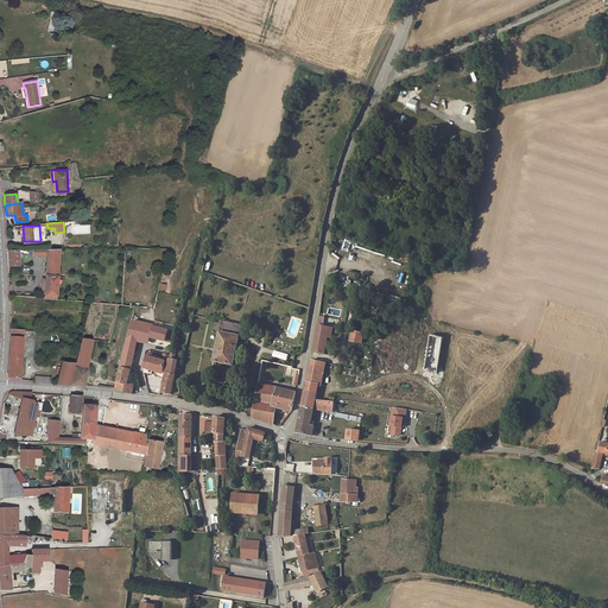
[(56,299),(61,248),(49,248),(31,248),(32,253),(31,255),(48,255),(44,298),(56,299)]
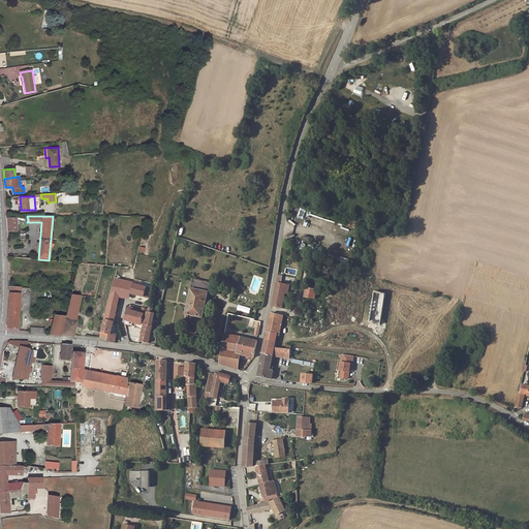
[(7,230),(17,229),(16,218),(7,218),(7,230)]
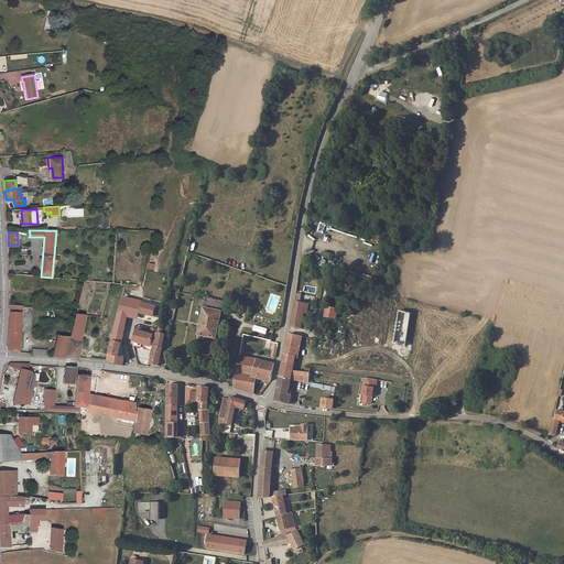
[(140,313),(142,303),(142,302),(123,296),(119,314),(128,316),(138,318),(140,313)]
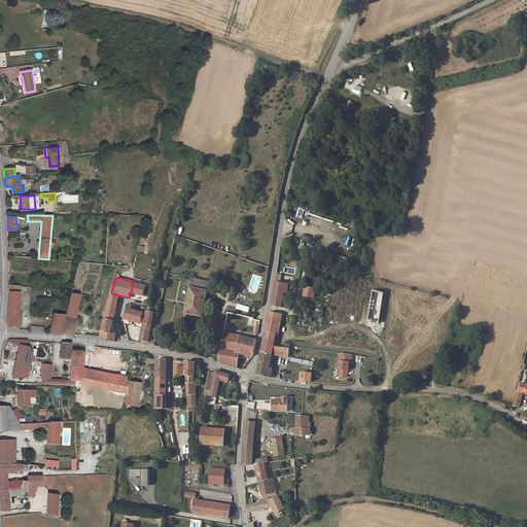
[(202,317),(210,282),(202,280),(194,278),(185,316),(188,317),(188,314),(202,317)]
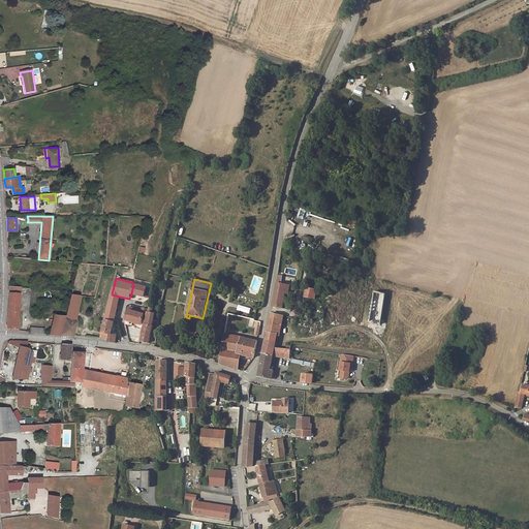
[(282,283),(277,283),(275,296),(273,306),(283,308),(286,293),(287,293),(288,288),(298,289),(299,286),(282,283)]
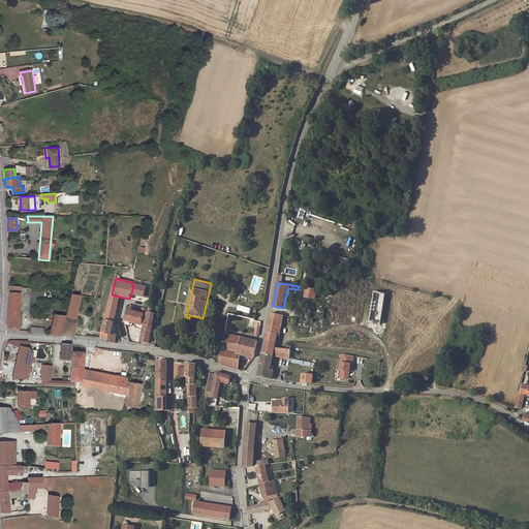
[(148,298),(150,288),(133,284),(131,293),(148,298)]
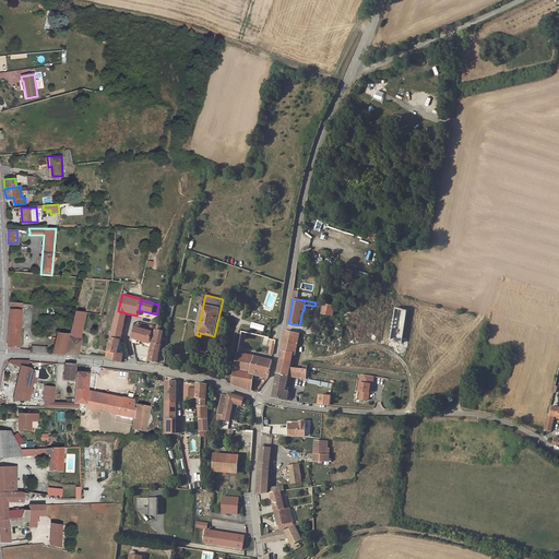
[(22,304),(10,302),(9,312),(7,346),(18,346),(22,304)]
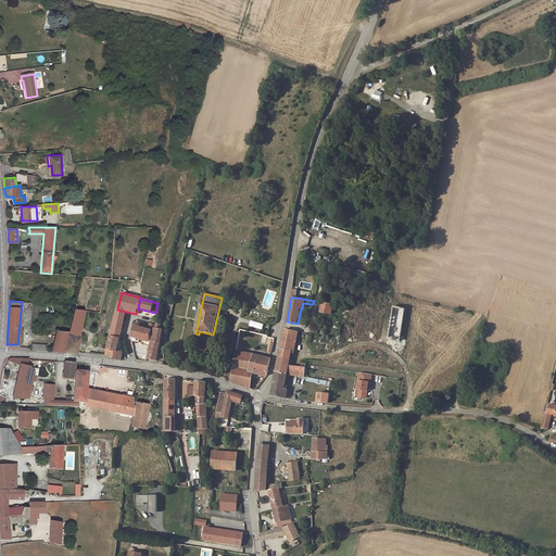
[(333,305),(324,303),(321,313),(332,314),(333,305)]
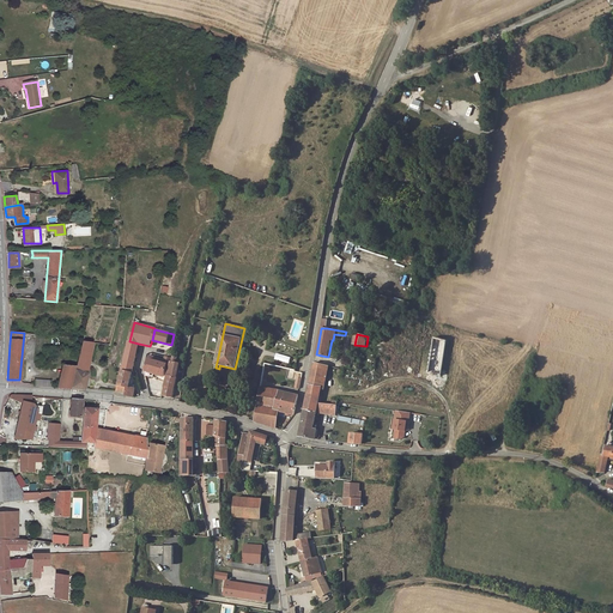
[(95,341),(83,340),(80,349),(92,351),(95,341)]
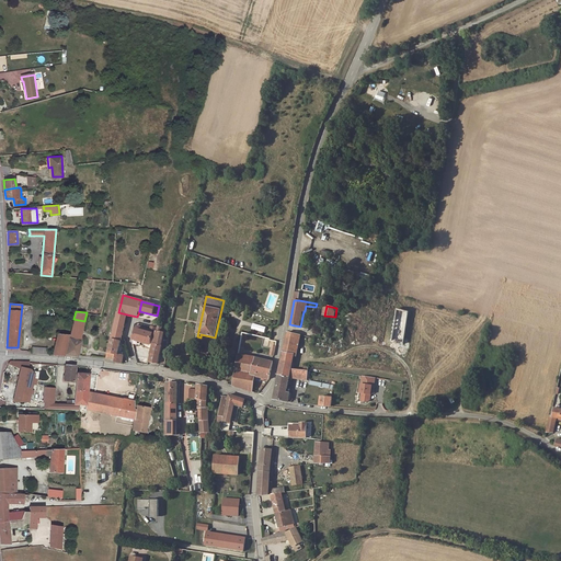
[(118,312),(112,340),(121,342),(122,338),(125,339),(126,333),(123,332),(127,315),(118,312)]
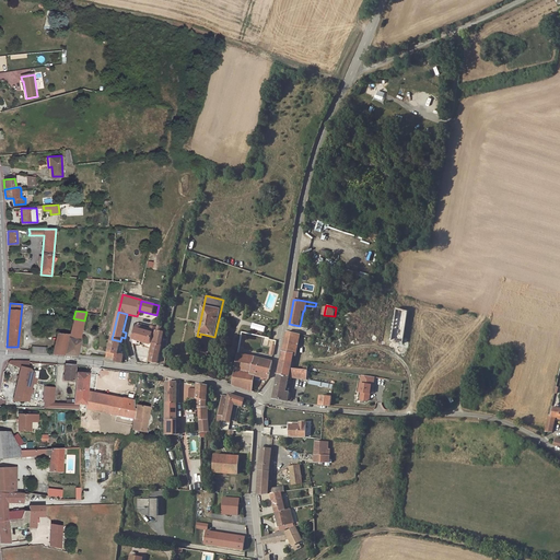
[(153,343),(162,345),(162,341),(163,338),(161,338),(163,331),(162,331),(163,325),(160,325),(161,324),(159,324),(153,343)]
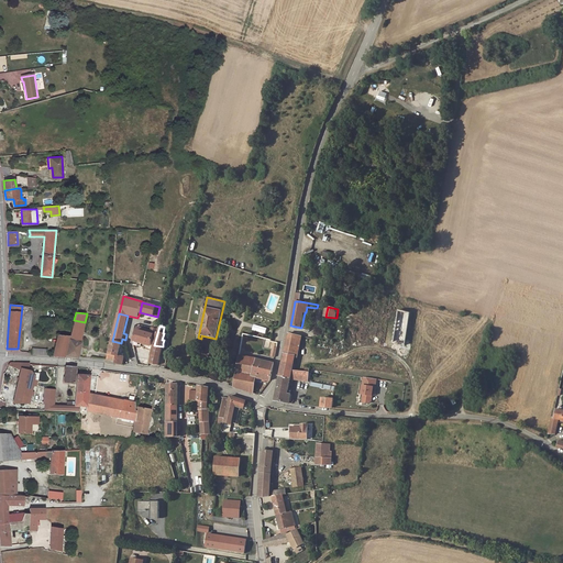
[(73,327),(69,339),(80,342),(84,329),(73,327)]
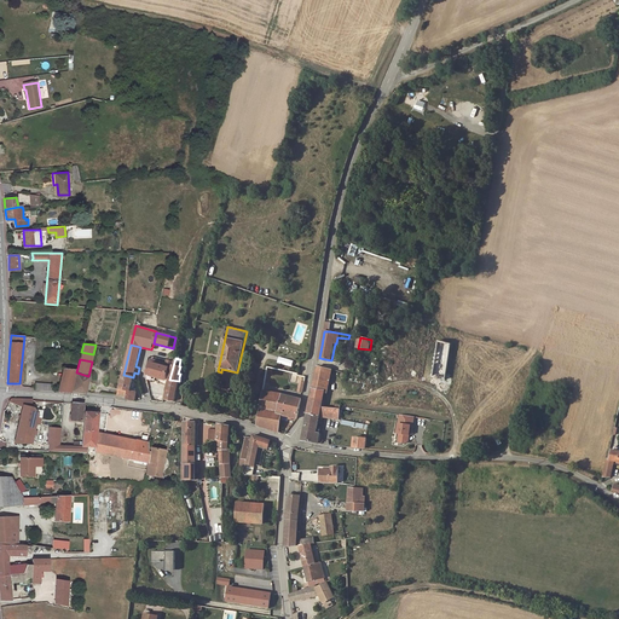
[(165,366),(150,363),(146,374),(166,379),(171,360),(167,360),(165,366)]
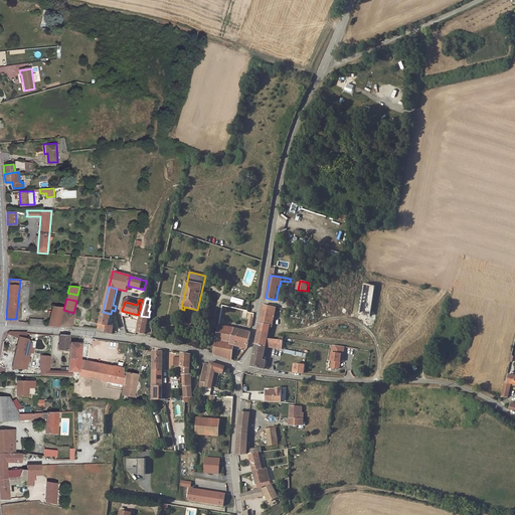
[(277,308),(265,305),(262,318),(256,344),(267,346),(282,349),(284,338),(284,336),(281,336),(280,340),(268,339),(271,326),(273,326),(277,308)]
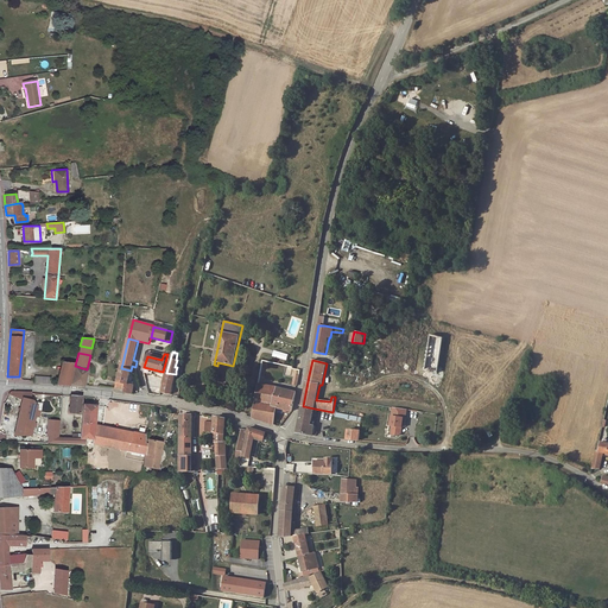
[(44,379),(43,384),(59,385),(69,386),(74,363),(62,361),(58,380),(44,379)]
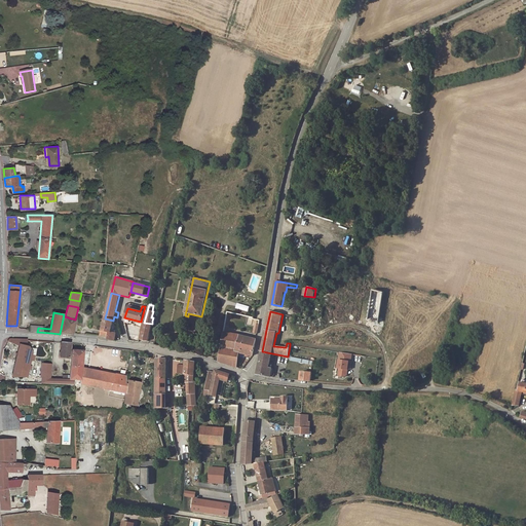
[(65,316),(62,332),(72,334),(76,320),(75,320),(65,316)]
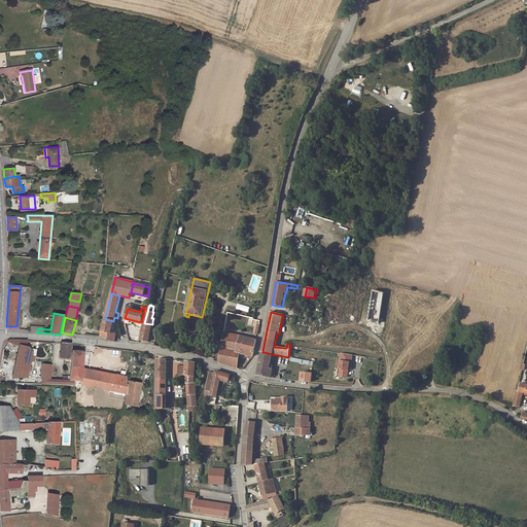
[(107,339),(107,340),(114,342),(116,336),(110,334),(110,332),(113,321),(105,319),(102,330),(109,332),(107,339)]
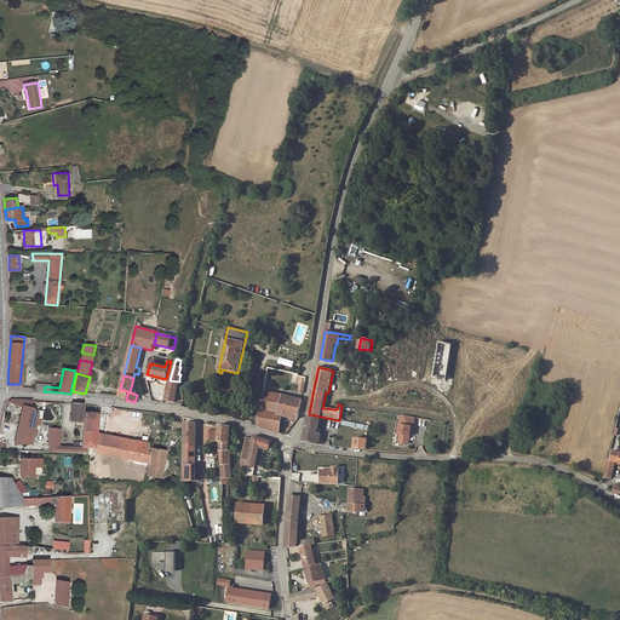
[(179,382),(170,380),(167,392),(168,392),(177,394),(181,382),(179,382)]
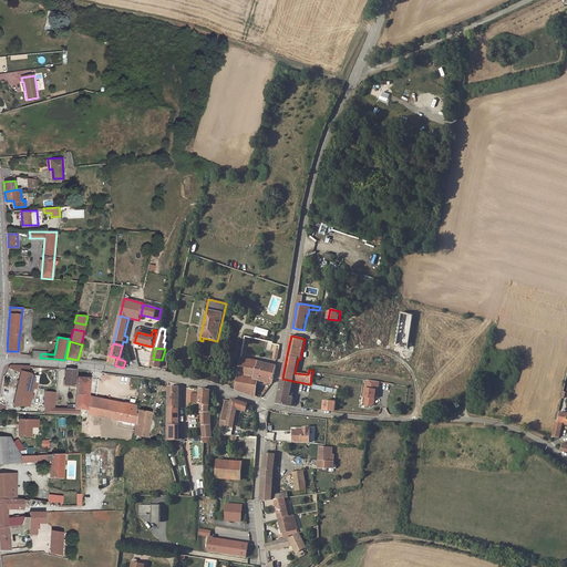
[(160,368),(162,360),(154,359),(152,367),(160,368)]
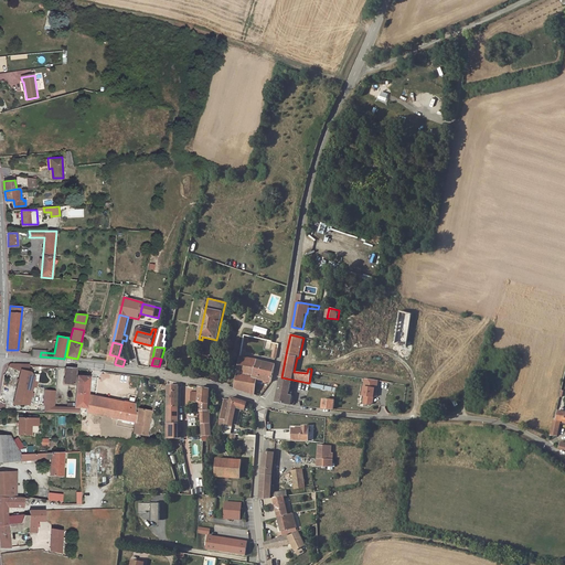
[(276,364),(241,358),(235,388),(260,396),(262,392),(256,391),(257,380),(272,382),(275,369),(276,364)]
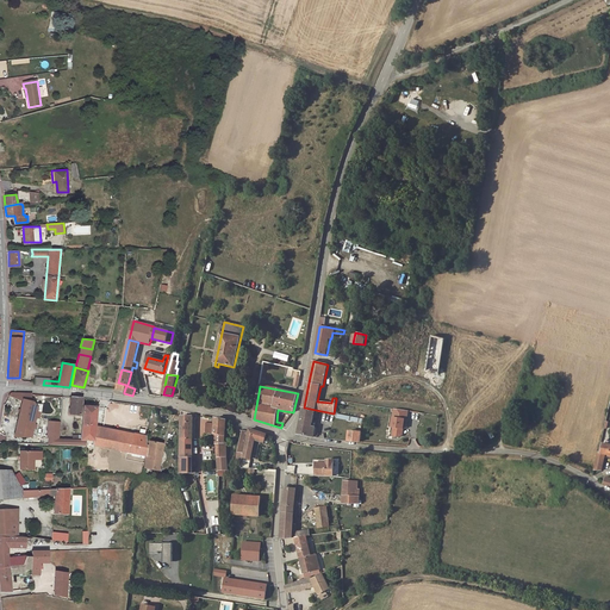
[(12,393),(10,397),(23,402),(14,436),(31,437),(37,408),(32,406),(33,402),(30,402),(32,393),(12,393)]
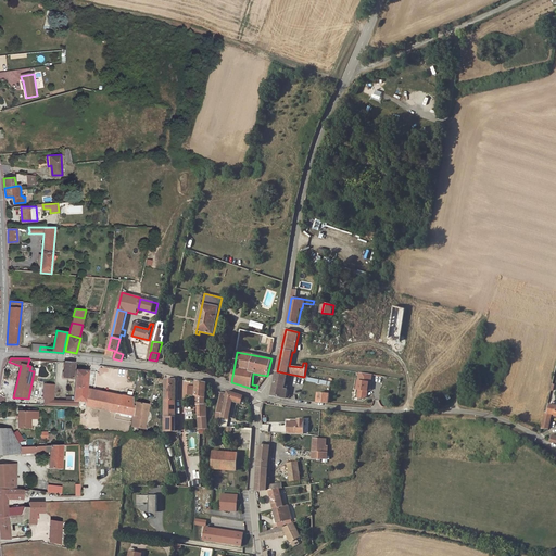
[(75,363),(65,362),(64,377),(73,378),(75,363)]
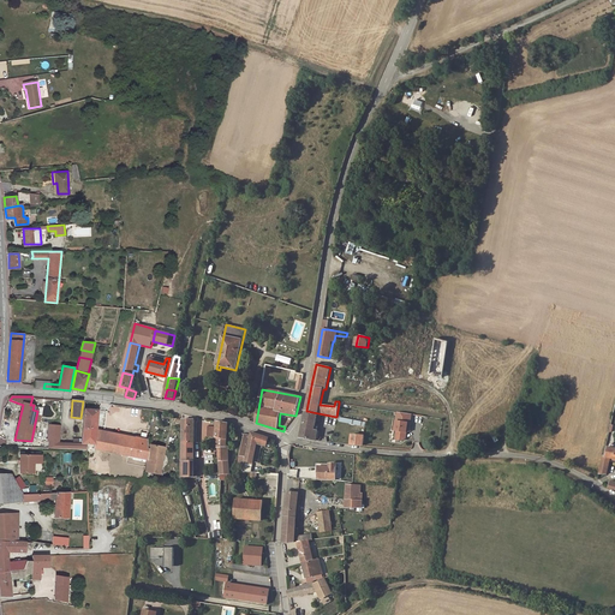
[(84,408),(82,443),(88,445),(88,451),(88,453),(95,454),(96,452),(99,452),(99,449),(94,448),(96,429),(97,411),(84,408)]
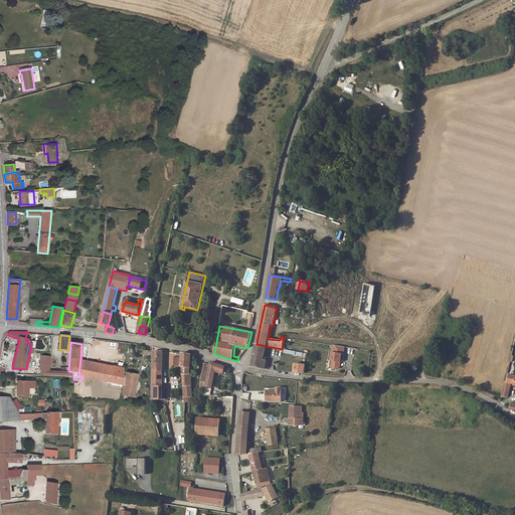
[(264,360),(267,346),(256,344),(254,356),(252,366),(265,369),(267,360),(264,360)]
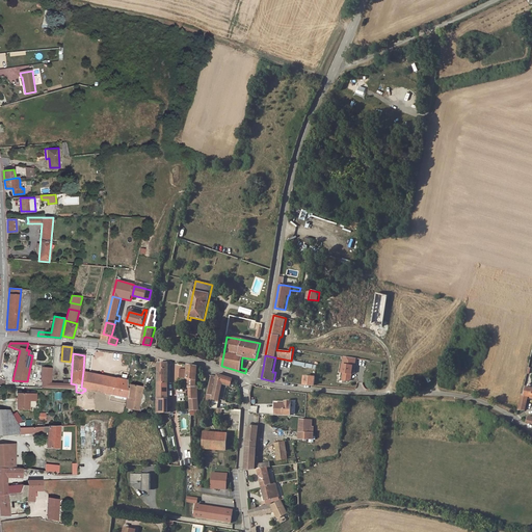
[(355,358),(344,356),(343,365),(342,365),(341,373),(343,373),(342,380),(348,381),(351,379),(351,373),(352,366),(354,366),(355,358)]
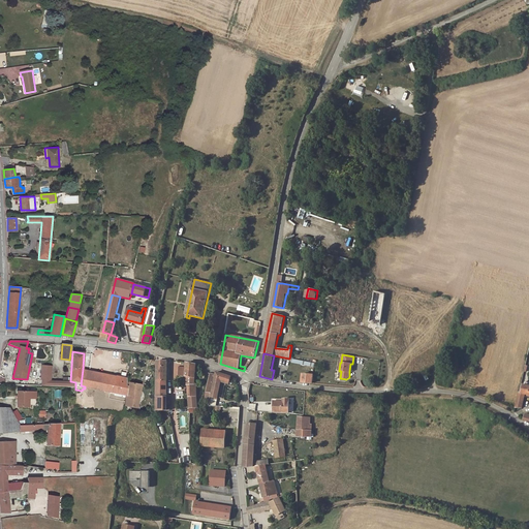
[(157,362),(157,410),(167,410),(167,362),(157,362)]
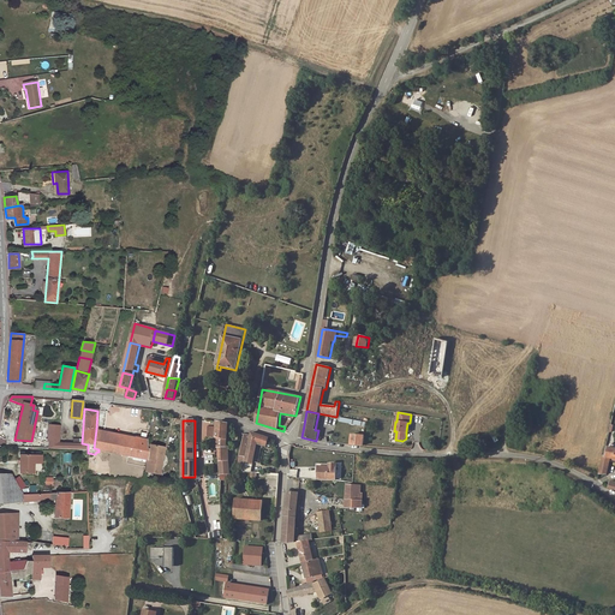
[(220,448),(221,481),(227,481),(227,475),(231,473),(230,447),(227,447),(227,442),(228,424),(218,422),(216,439),(218,439),(219,448),(220,448)]
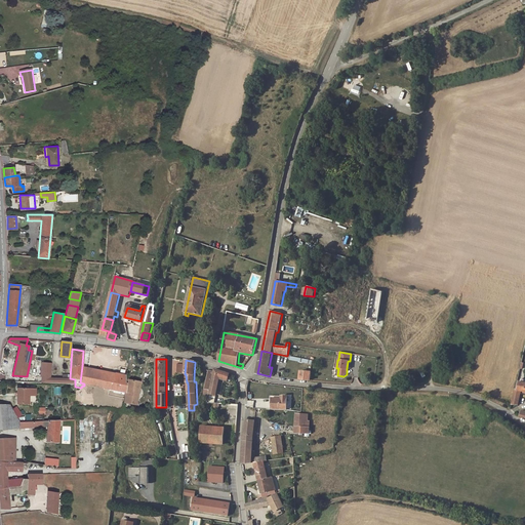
[(114,381),(115,373),(97,369),(82,366),(80,382),(84,384),(106,389),(108,380),(114,381)]
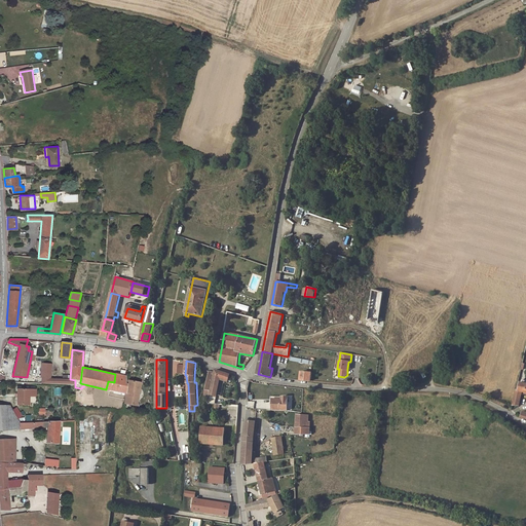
[(230,375),(216,371),(211,396),(217,397),(221,380),(228,382),(230,375)]
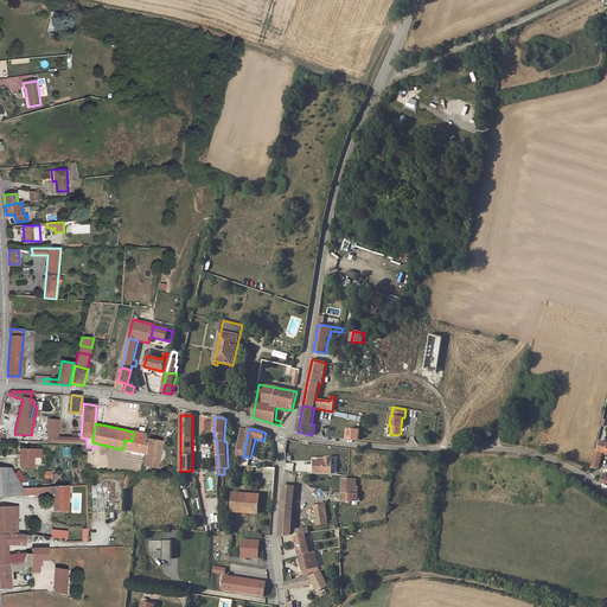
[(347,428),(347,439),(358,440),(359,429),(347,428)]
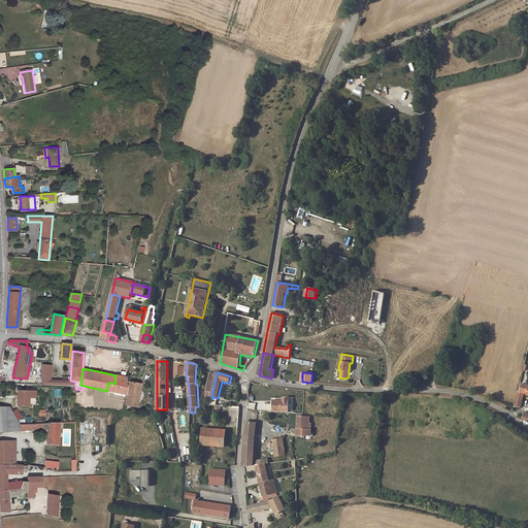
[(215,374),(210,373),(208,381),(206,392),(205,400),(208,401),(212,383),(215,374)]
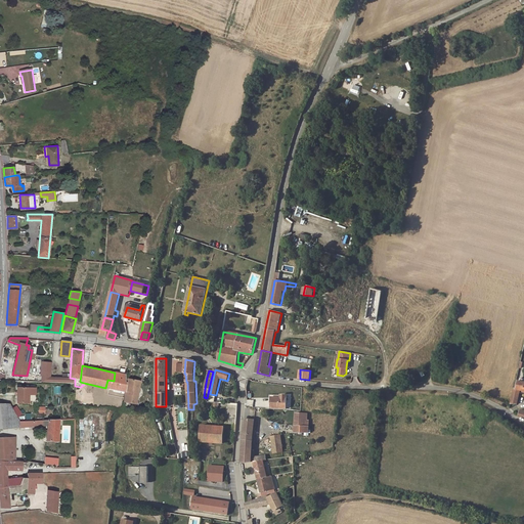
[(125,387),(126,383),(124,383),(125,375),(115,373),(114,381),(107,380),(105,388),(125,391),(125,387)]
